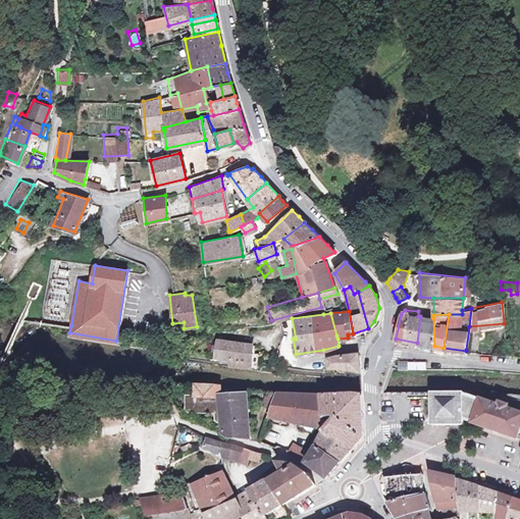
[(433,318),(420,316),(417,343),(434,346),(433,318)]
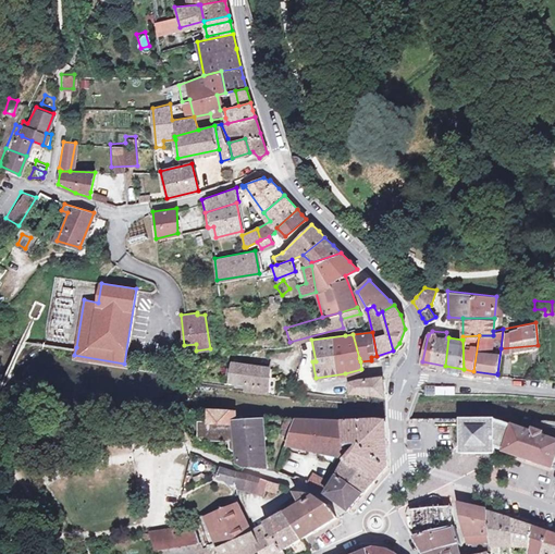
[(268,393),(270,376),(270,367),(232,361),(229,381),(245,383),(244,390),(268,393)]
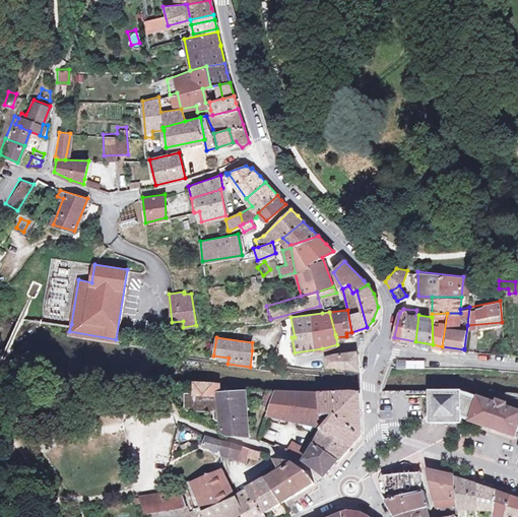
[(326,356),(328,366),(335,366),(359,369),(355,351),(334,354),(326,356)]
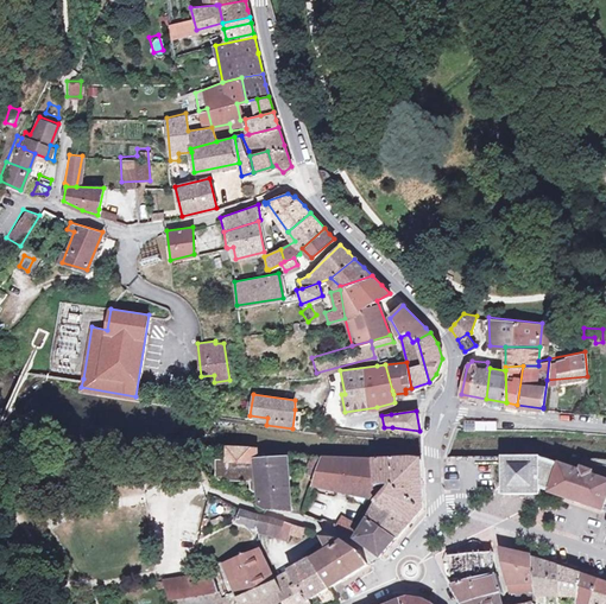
[(256,456),(256,446),(228,446),(227,458),(216,459),(216,472),(219,477),(250,477),(250,485),(257,485),(258,503),(265,507),(289,510),(288,487),(282,487),(281,455),(256,456)]
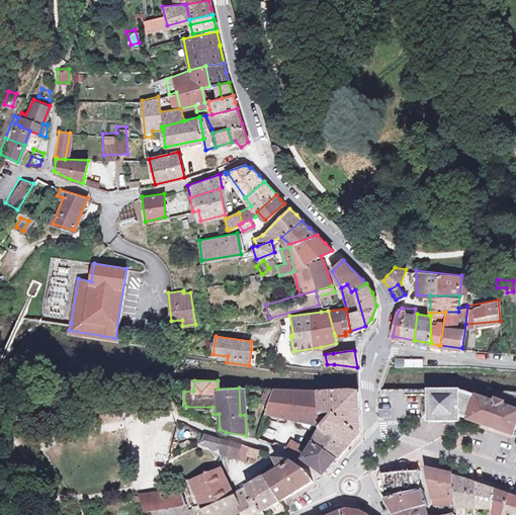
[(456,384),(424,385),(425,420),(457,420),(457,413),(456,384)]
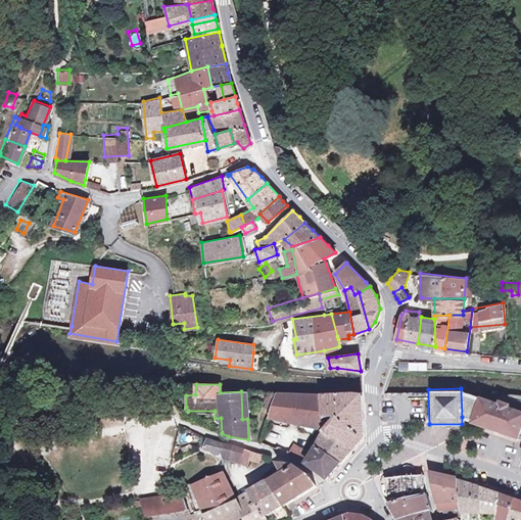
[(520,409),(507,405),(508,402),(499,397),(498,402),(461,388),(462,417),(517,436),(518,431),(520,431),(520,409)]
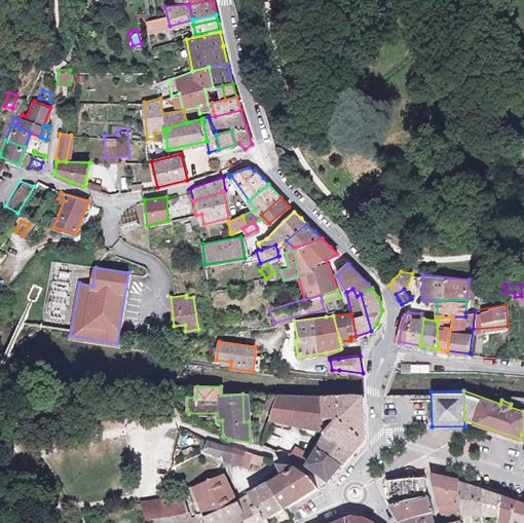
[(274,406),(278,395),(269,394),(267,403),(274,406)]
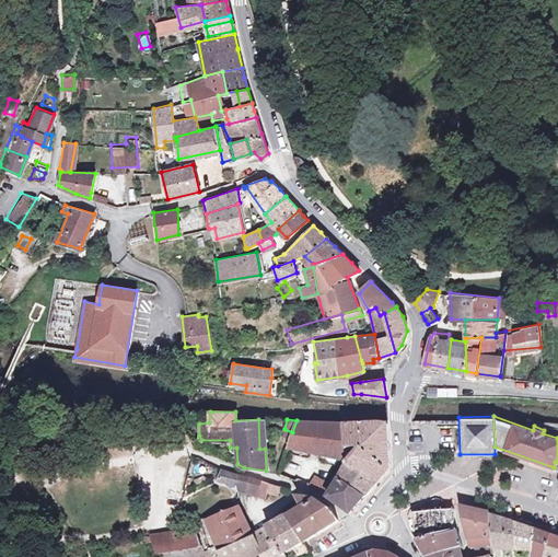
[(344,422),(349,459),(358,445),(388,466),(386,421),(380,419),(344,422)]
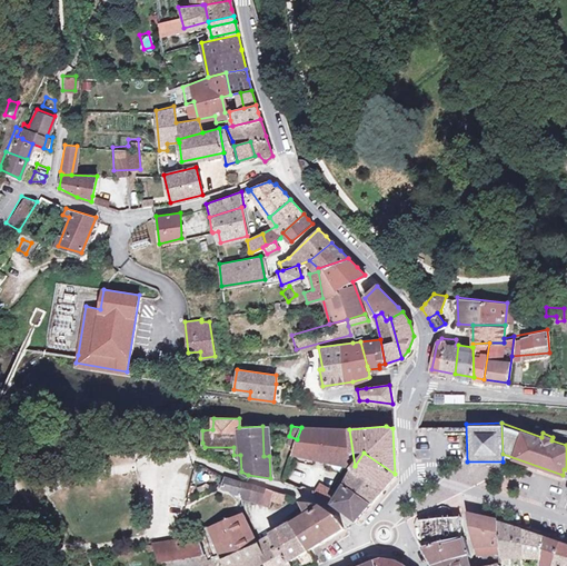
[(355,466),(349,429),(342,429),(301,427),(297,439),(295,445),(292,453),(355,466)]
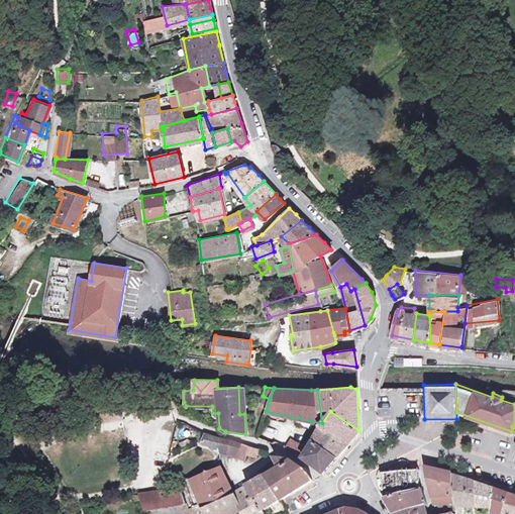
[(330,411),(322,423),(347,442),(358,430),(330,411)]
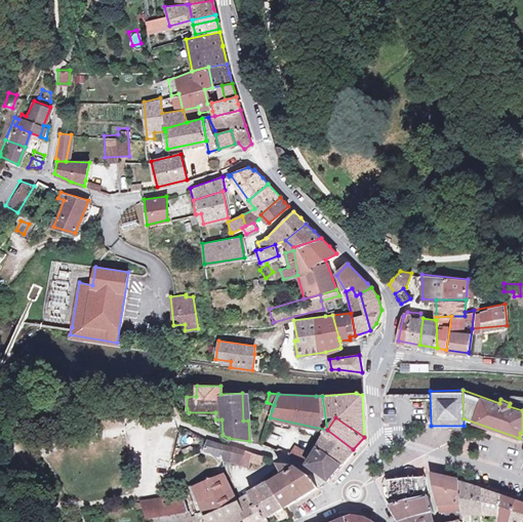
[(318,444),(342,463),(353,449),(327,430),(318,444)]
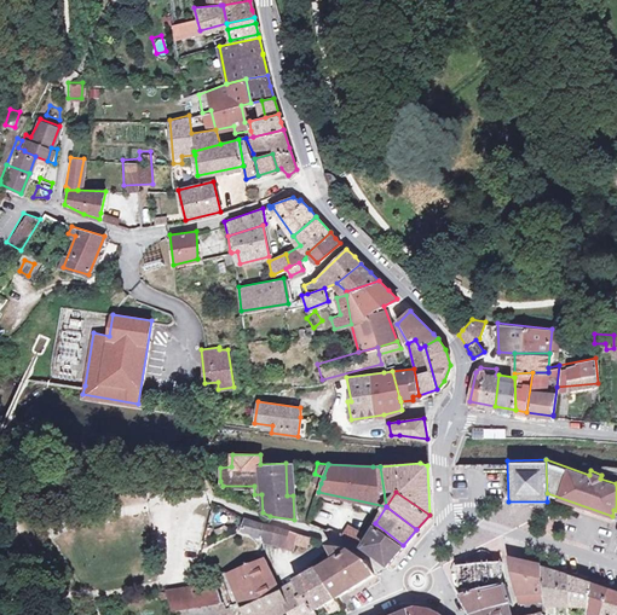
[(241,529),(259,534),(263,521),(244,515),(241,529)]
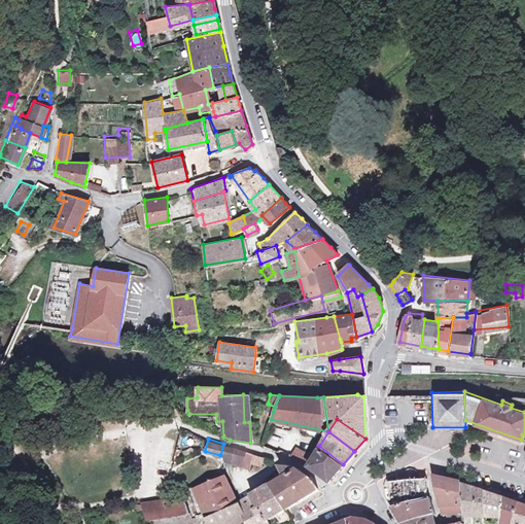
[(250,460),(252,452),(223,444),(220,455),(221,459),(248,465),(250,460)]
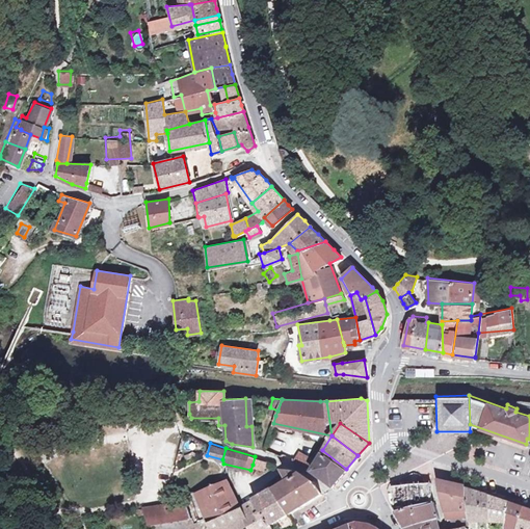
[(301,463),(306,455),(297,450),(293,458),(301,463)]
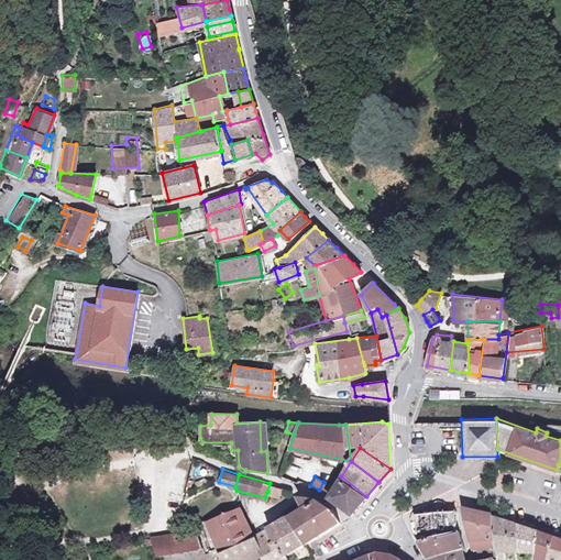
[(329,497),(352,513),(366,496),(341,476),(334,487),(329,497)]
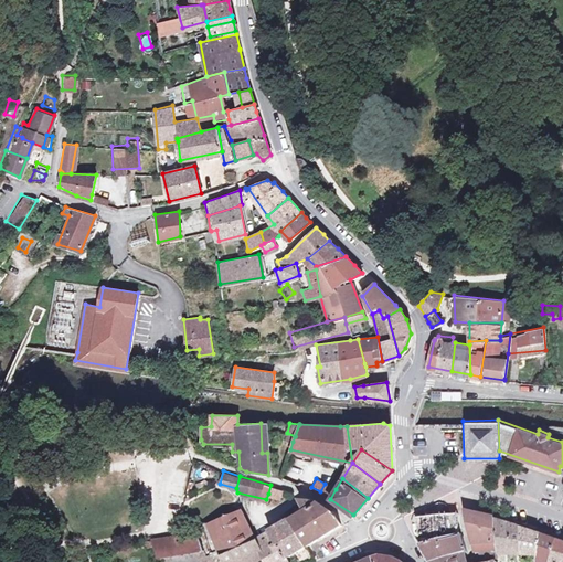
[(327,497),(332,487),(325,484),(320,491),(327,497)]
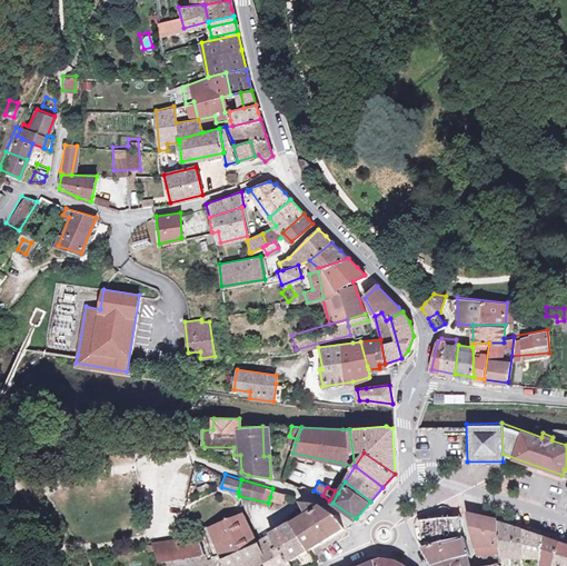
[(284,492),(272,488),(270,497),(280,499),(284,492)]
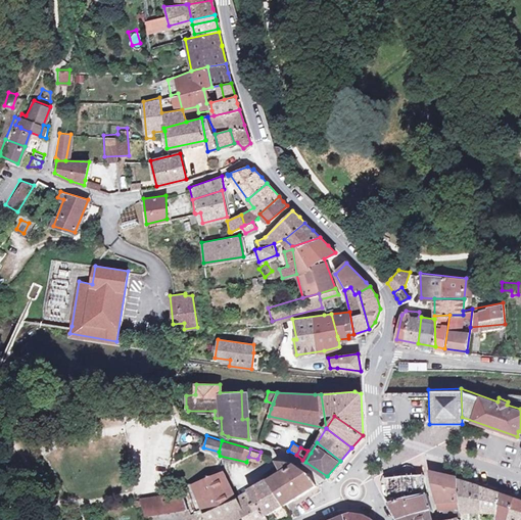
[(284,504),(315,484),(304,473),(293,466),(288,464),(278,460),(277,462),(282,470),(268,478),(284,504)]
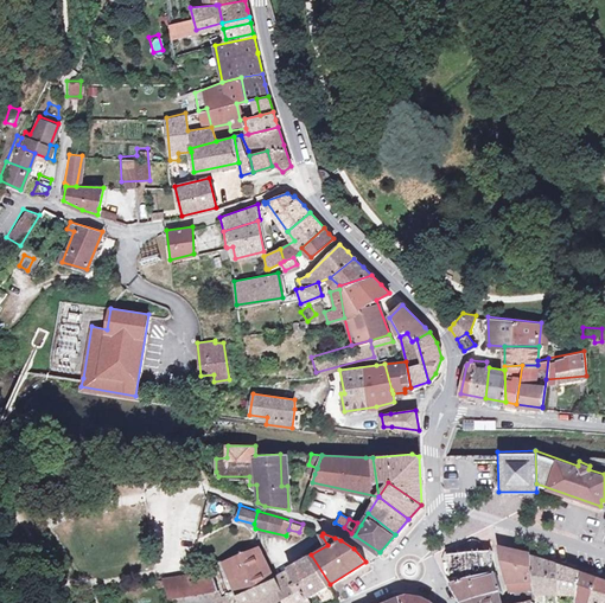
[(225,569),(237,592),(273,577),(259,546),(218,563),(221,570),(225,569)]
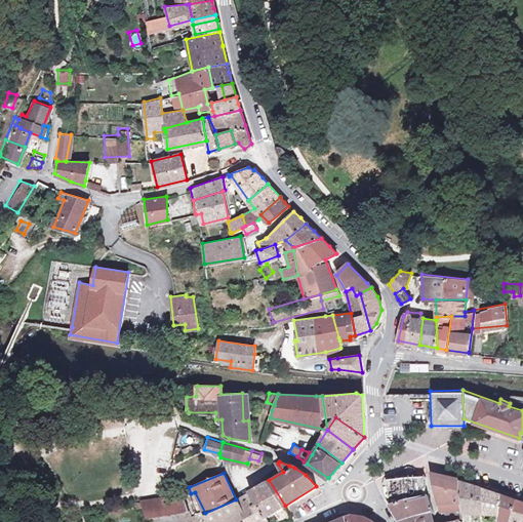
[(437,503),(459,502),(457,480),(432,473),(437,503)]
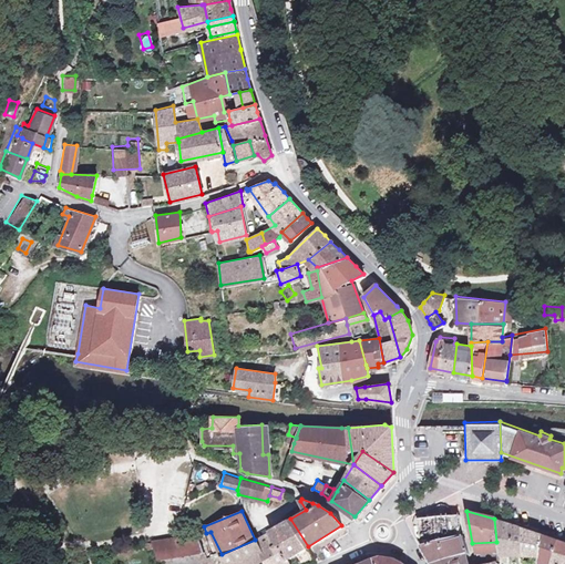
[(420,543),(459,533),(458,512),(415,515),(420,543)]
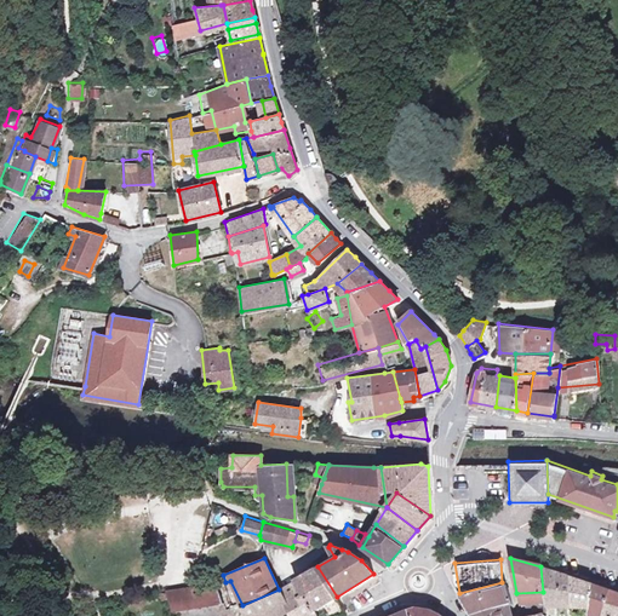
[(331,600),(337,597),(318,566),(279,589),(290,614),(291,615),(331,615),(338,614),(331,600)]
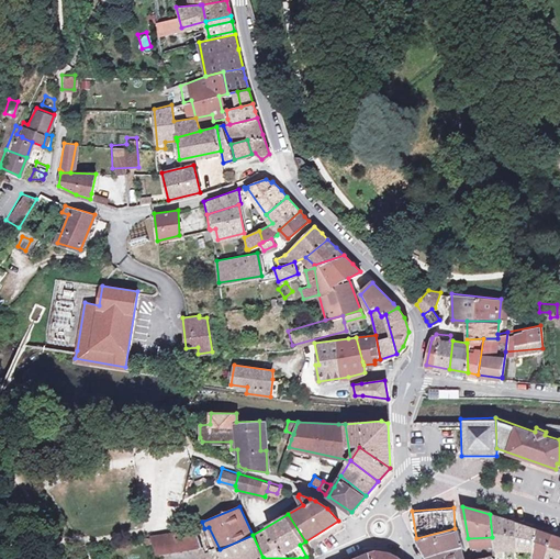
[(517,523),(490,514),(492,537),(492,545),(493,547),(499,548),(499,543),(518,544),(517,523)]
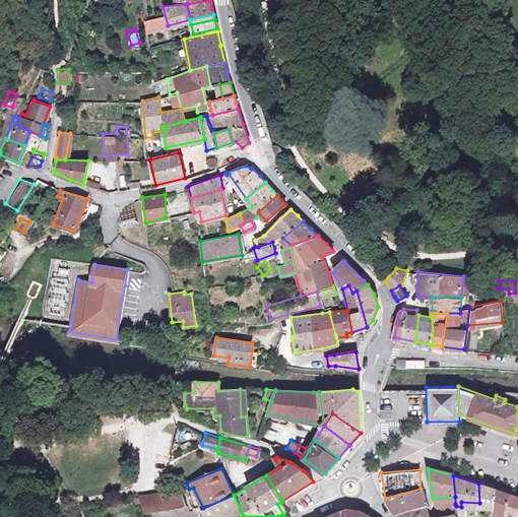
[(494,503),(496,489),(478,483),(479,503),(494,503)]
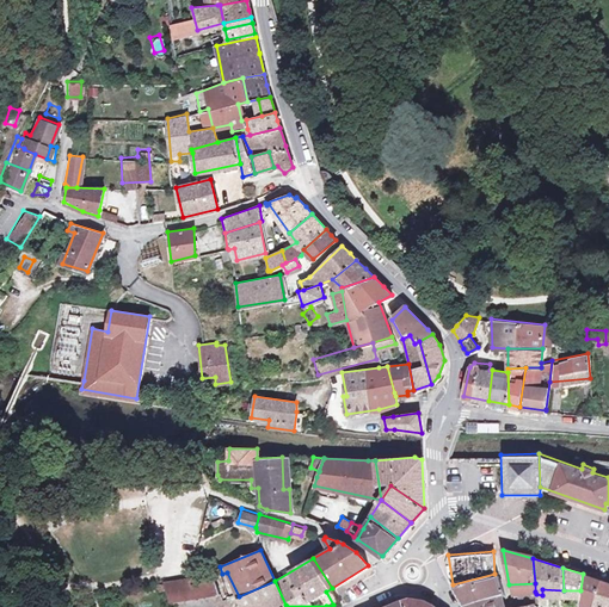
[(164,580),(171,600),(220,592),(211,573),(164,580)]
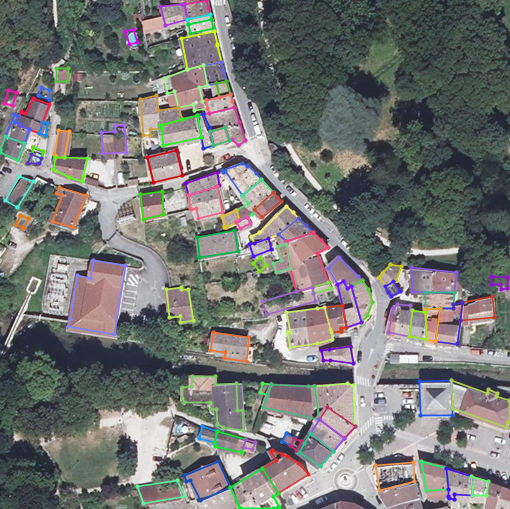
[(379,490),(385,499),(388,506),(418,497),(414,481),(379,490)]
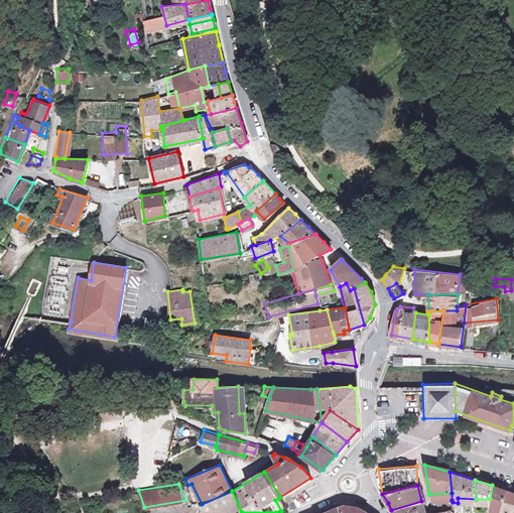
[(513,512),(513,492),(492,485),(490,499),(489,510),(488,512),(513,512)]
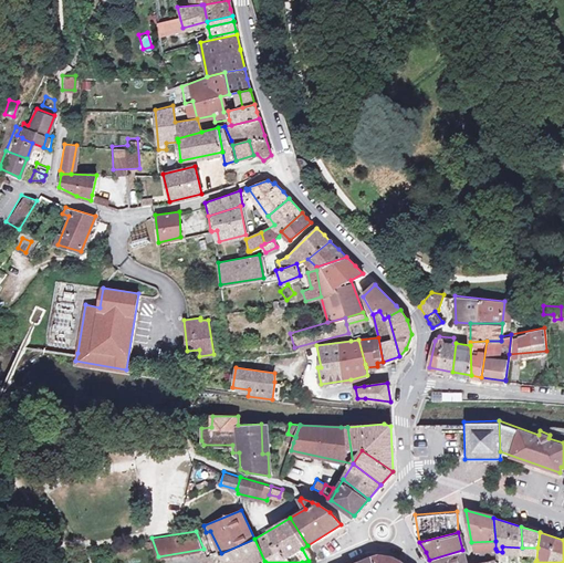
[(260,562),(264,561),(254,539),(221,553),(225,562),(260,562)]
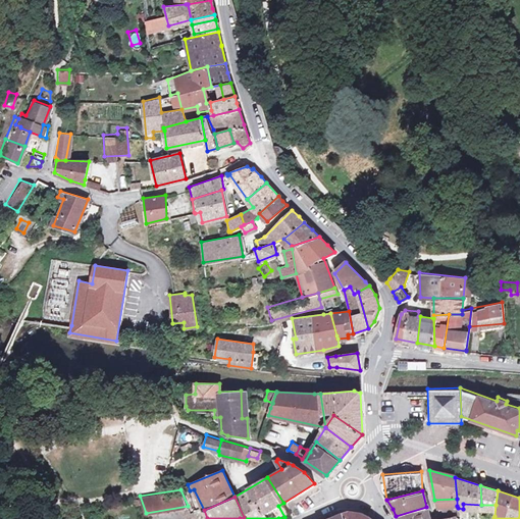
[(290,514),(283,503),(278,506),(284,517),(290,514)]
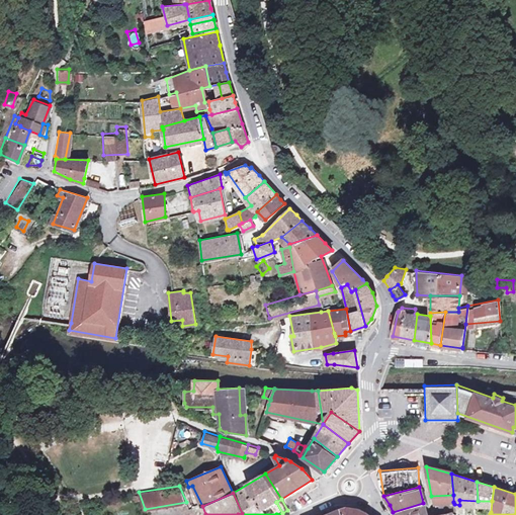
[(491,512),(492,501),(478,501),(478,510),(491,512)]
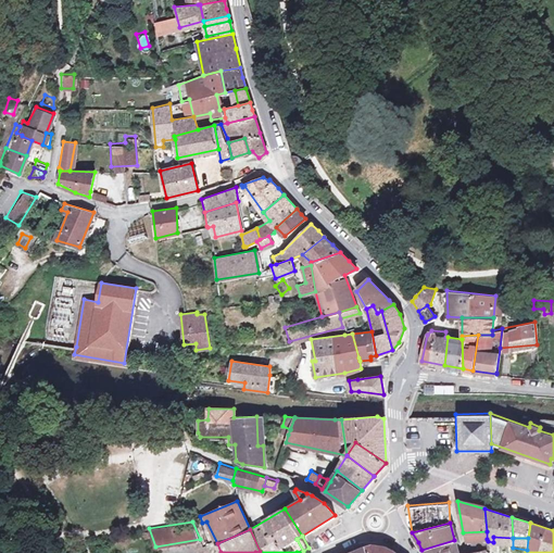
[(457,552),(454,540),(422,550),(424,552),(457,552)]
